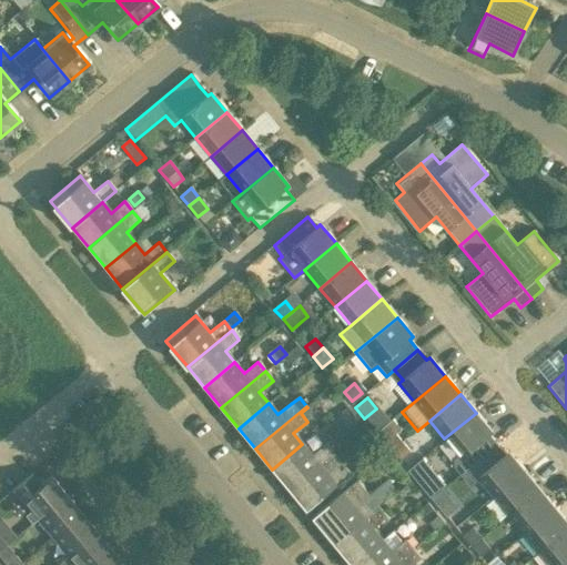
[(492,432),(476,413),(444,439),(459,457),(455,461),(456,470),(461,475),(473,465),(496,445),(488,435),(492,432)]
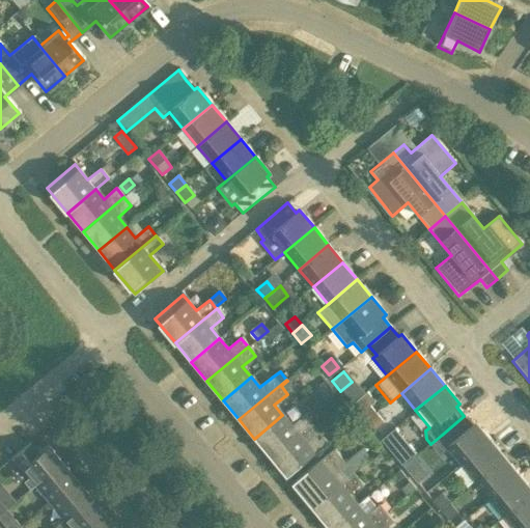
[(356,427),(357,429),(375,414),(368,406),(359,413),(365,420),(356,427)]
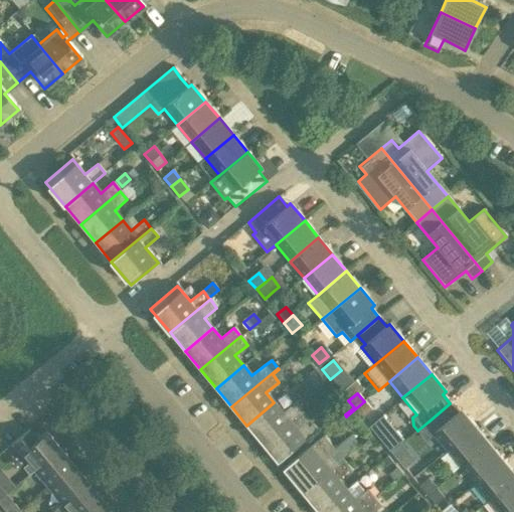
[(373,411),(364,401),(346,416),(355,427),(373,411)]
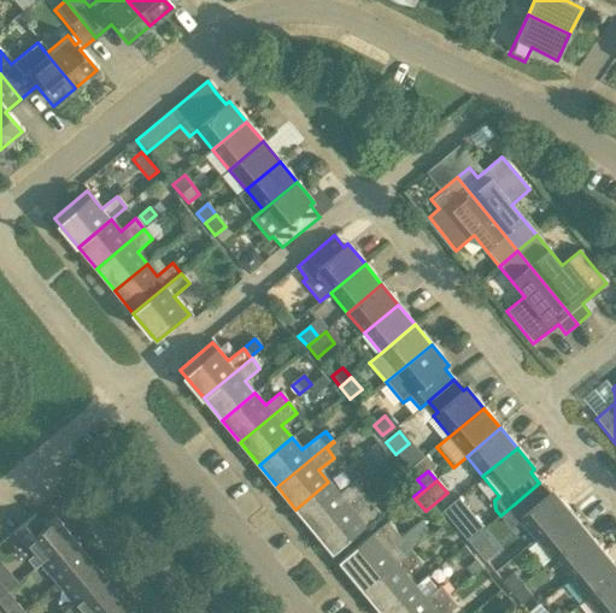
[(328,482),(295,510),(314,531),(362,491),(353,482),(339,494),(328,482)]
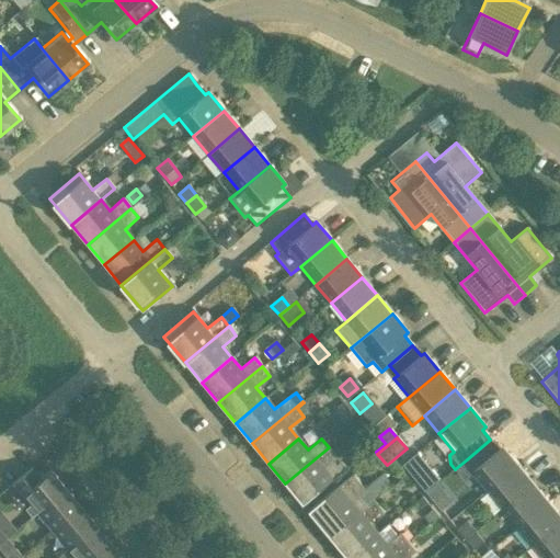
[(467,459),(455,469),(464,480),(471,474),(487,491),(517,466),(502,447),(499,450),(490,440),(467,459)]
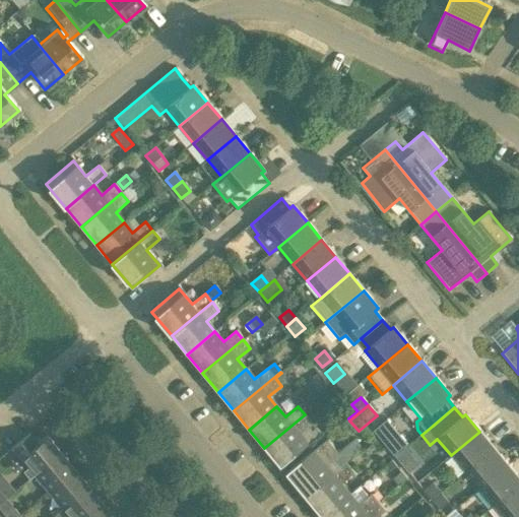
[(312,424),(305,414),(264,448),(280,467),(308,445),(300,434),(312,424)]
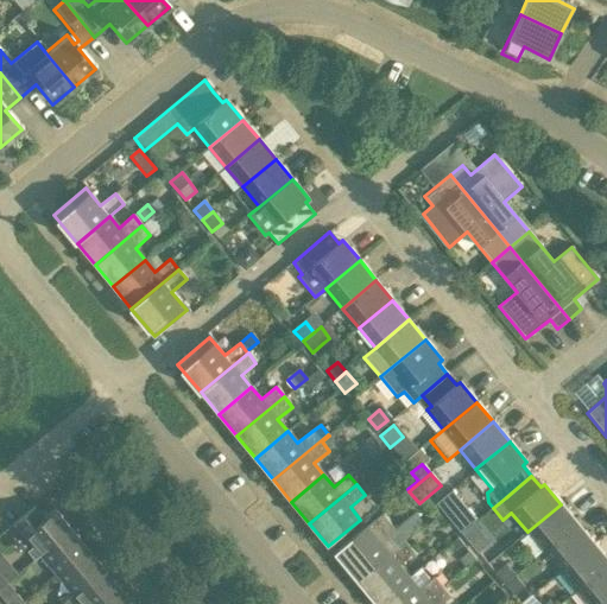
[(436,504),(460,534),(476,521),(451,491),(436,504)]
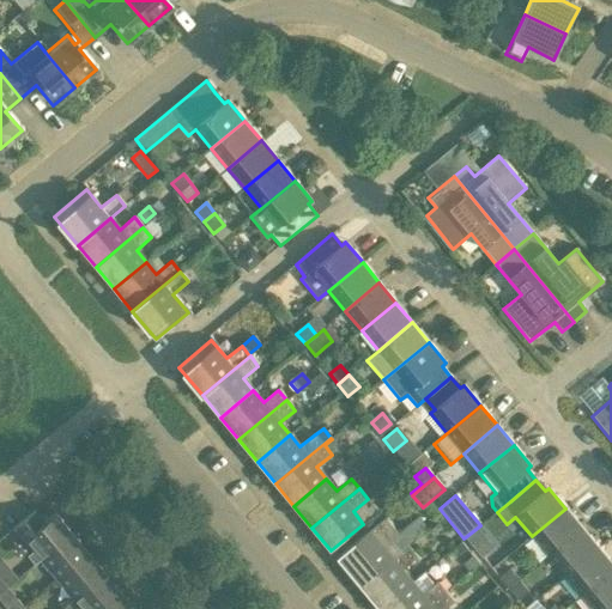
[(565,509),(532,536),(549,556),(582,528),(565,509)]
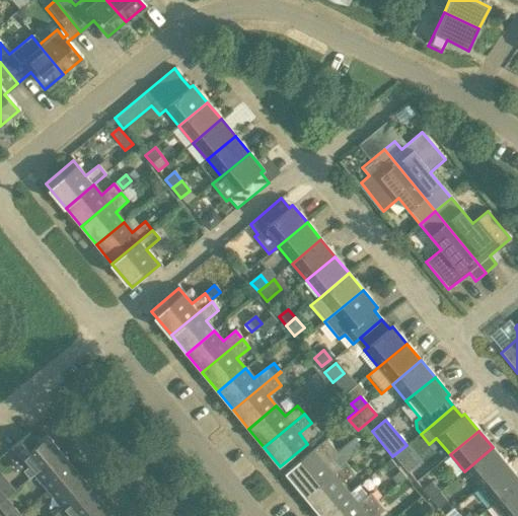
[(32,475),(59,454),(45,436),(18,458),(26,468),(21,472),(27,481),(32,475)]
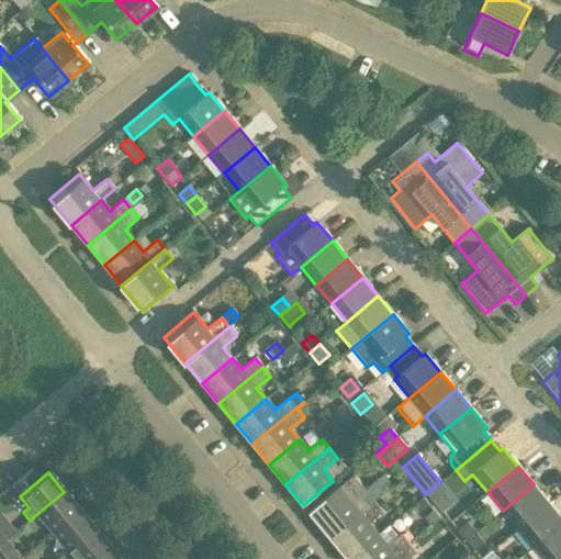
[(309,513),(331,539),(369,507),(359,496),(365,491),(352,477),(309,513)]
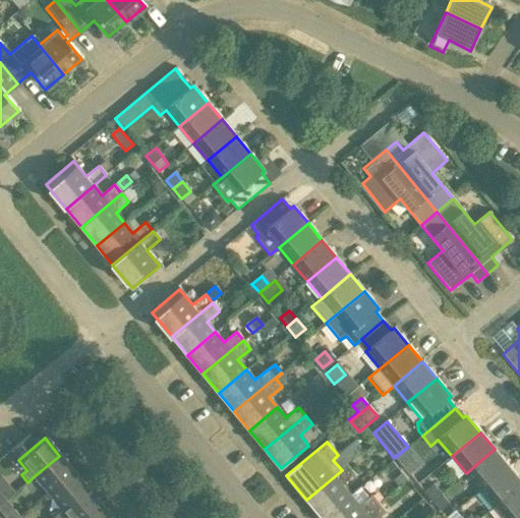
[(495,449),(466,473),(479,490),(509,466),(495,449)]
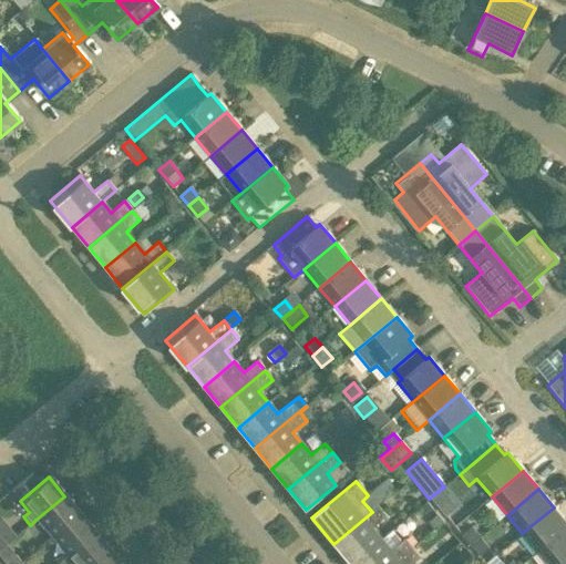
[(442,490),(430,499),(436,506),(448,496),(442,490)]
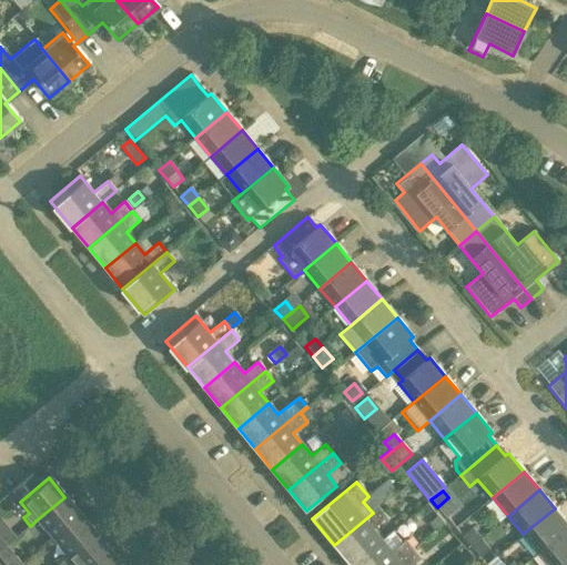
[(64,497),(36,521),(51,540),(80,515),(64,497)]
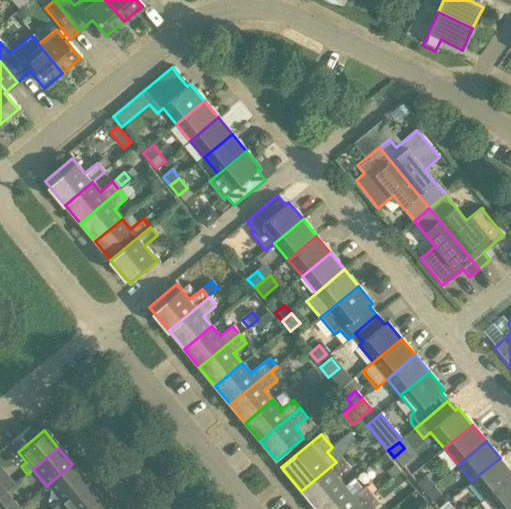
[(336,462),(301,491),(316,508),(318,508),(344,487),(336,477),(348,467),(341,458),(336,462)]
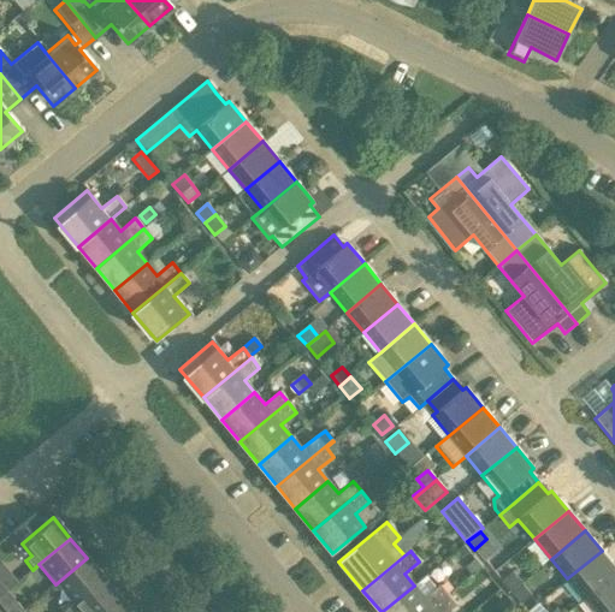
[(614,566),(602,551),(567,578),(584,599),(614,572),(614,566)]
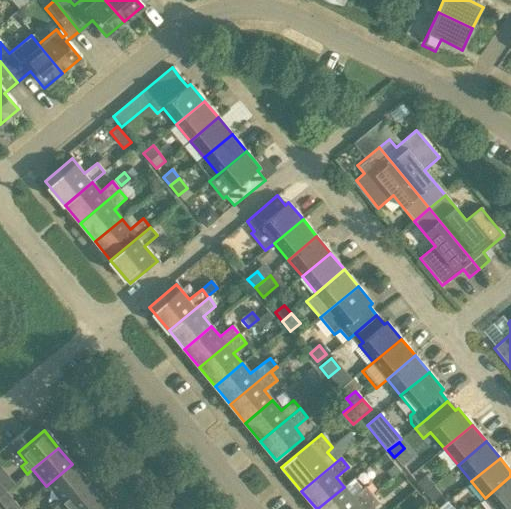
[(72,464),(46,486),(60,503),(86,481),(72,464)]
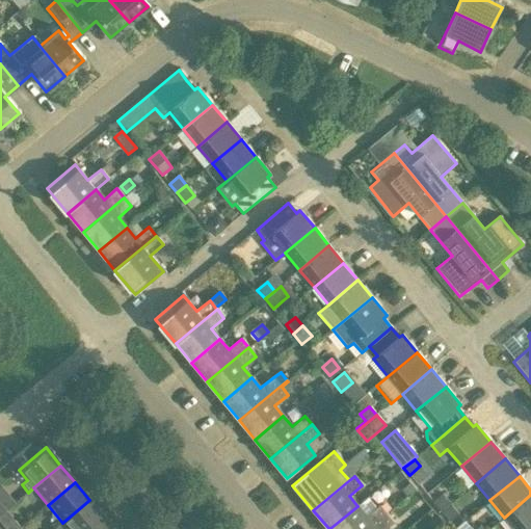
[(401,493),(406,500),(416,492),(409,484),(401,493)]
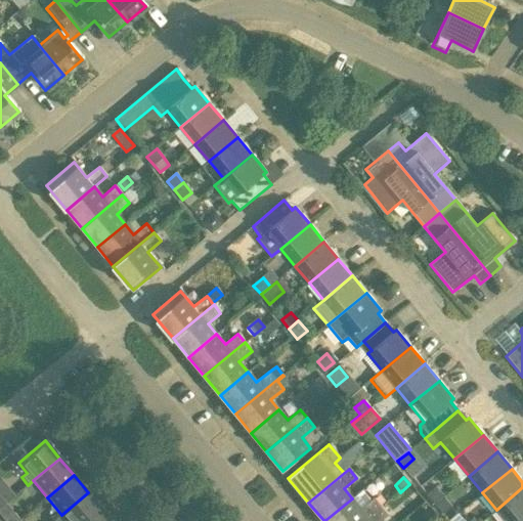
[(427,495),(434,505),(443,496),(436,487),(427,495)]
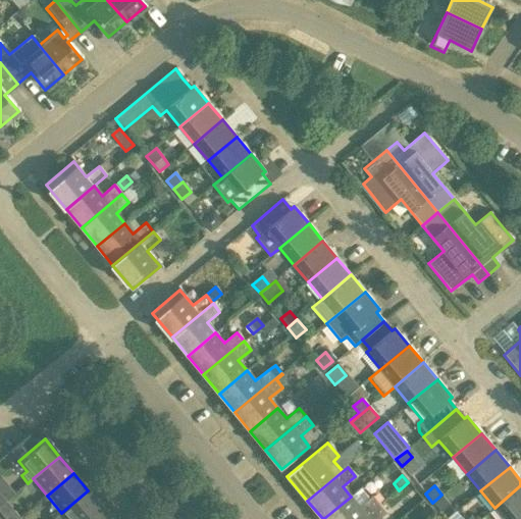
[(520,485),(495,508),(503,518),(515,518),(520,514),(520,485)]
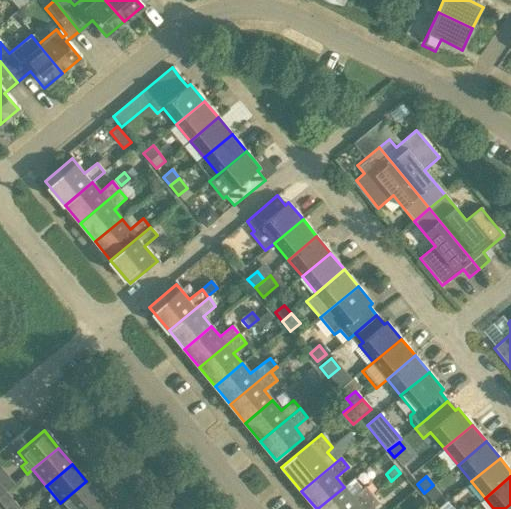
[(86,508),(99,497),(86,481),(60,503),(54,508),(86,508)]
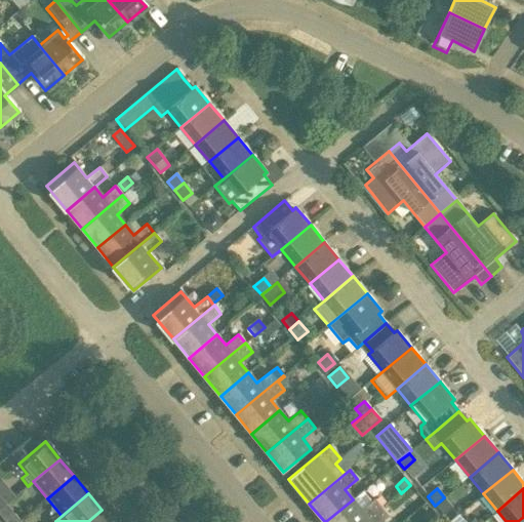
[(452,508),(444,497),(435,506),(443,515),(452,508)]
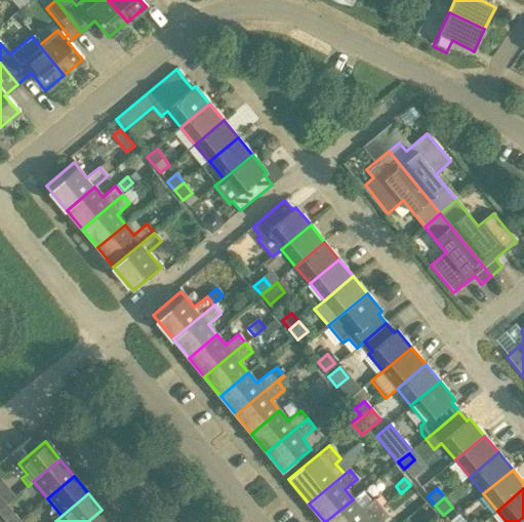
[(353,499),(326,521),(364,521),(381,508),(374,498),(361,510),(353,499)]
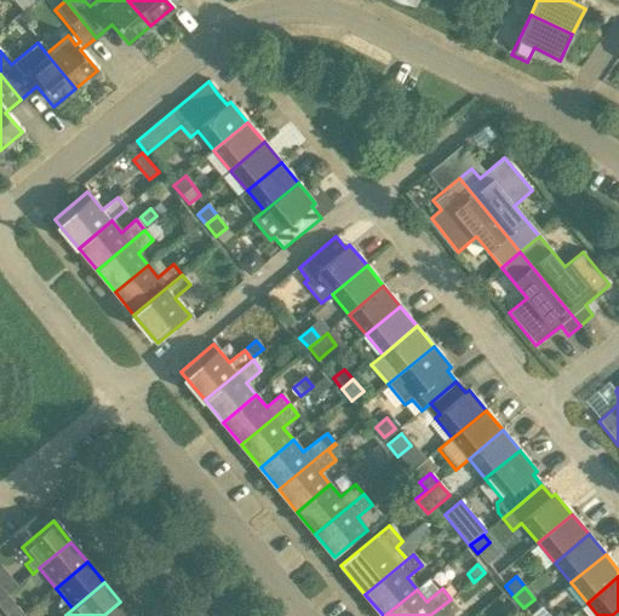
[(451,599),(430,615),(451,615),(459,609),(451,599)]
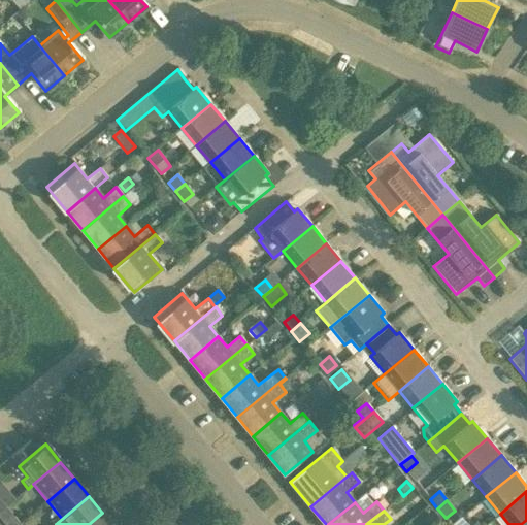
[(111,524),(102,513),(89,524),(111,524)]
